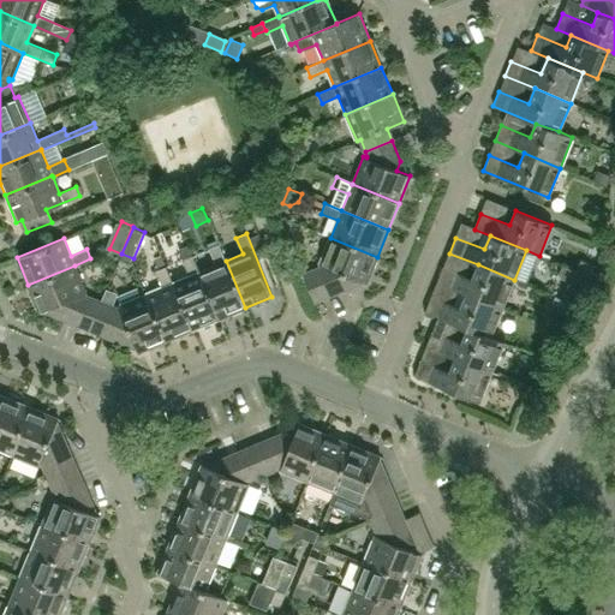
[(366,284),(377,257),(330,238),(320,266),(322,267),(322,268),(318,269),(329,296),(350,287),(353,279),(366,284)]
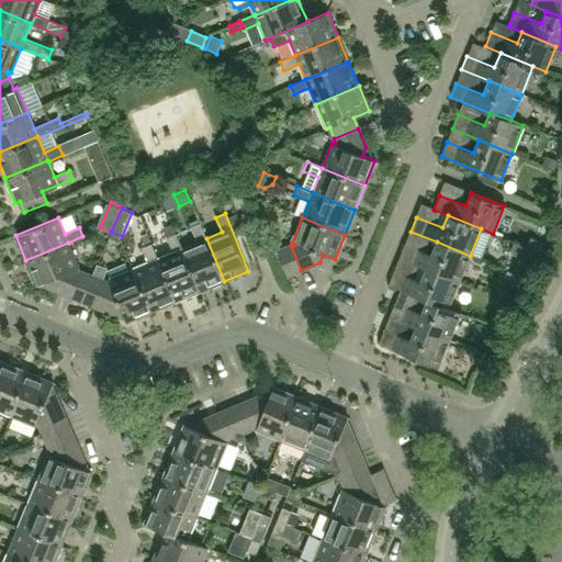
[(224,281),(206,238),(200,224),(199,224),(194,226),(191,227),(197,243),(182,248),(181,248),(199,291),(224,281)]
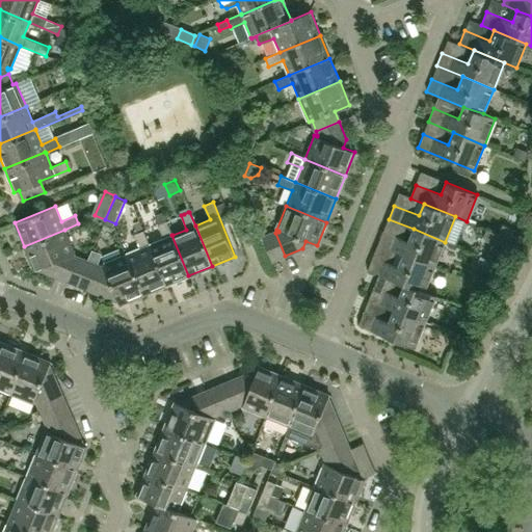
[(188,275),(171,235),(173,235),(166,221),(158,224),(163,239),(149,244),(149,245),(165,286),(188,275)]
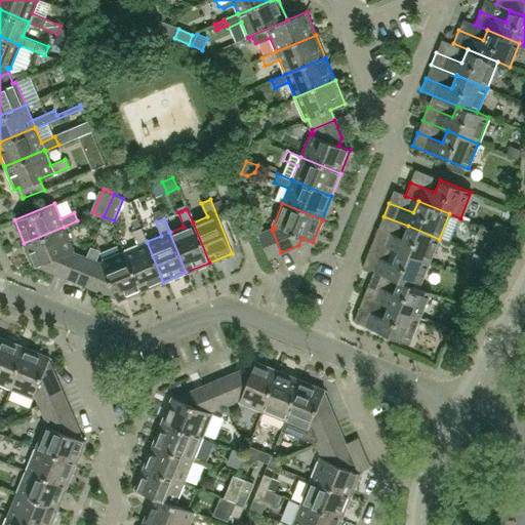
[(495,221),(491,230),(503,235),(507,227),(495,221)]
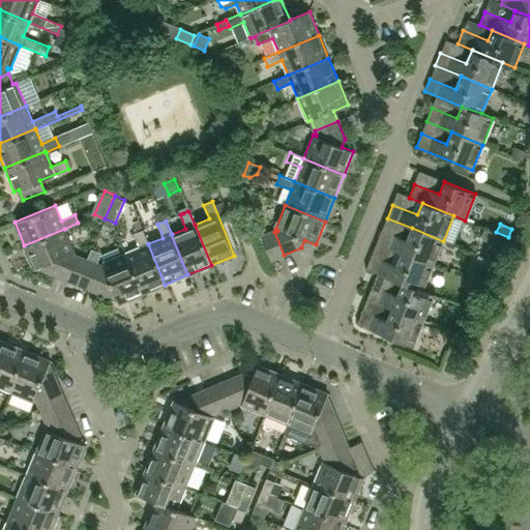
[(433,266),(443,241),(412,228),(407,240),(382,230),(377,243),(402,254),(433,266)]
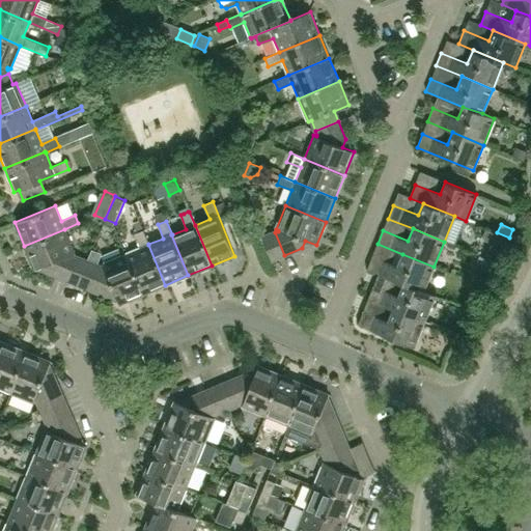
[(66,279),(76,256),(73,255),(72,253),(75,252),(64,229),(24,246),(34,270),(46,264),(49,272),(66,279)]
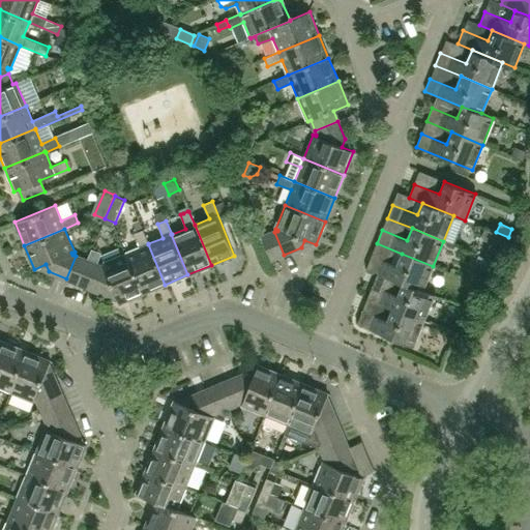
[(483,229),(481,235),(483,240),(502,247),(506,238),(483,229)]
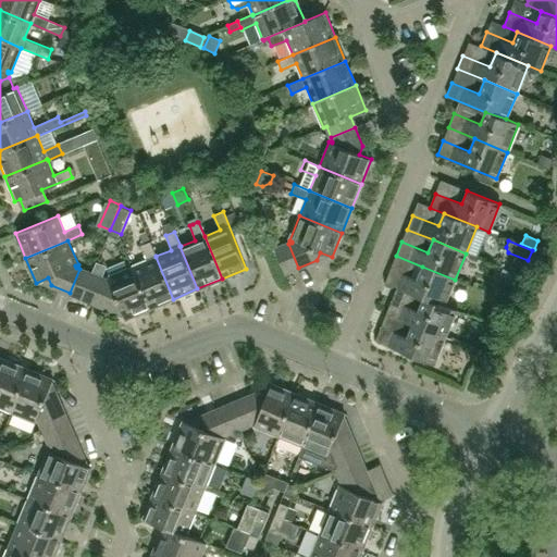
[(173,299),(156,257),(156,256),(150,242),(140,246),(147,260),(132,267),(149,309),(173,299)]
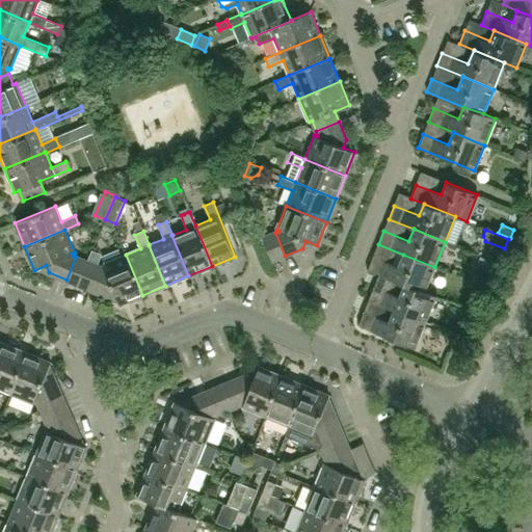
[(285,256),(275,233),(262,238),(271,262),(285,256)]
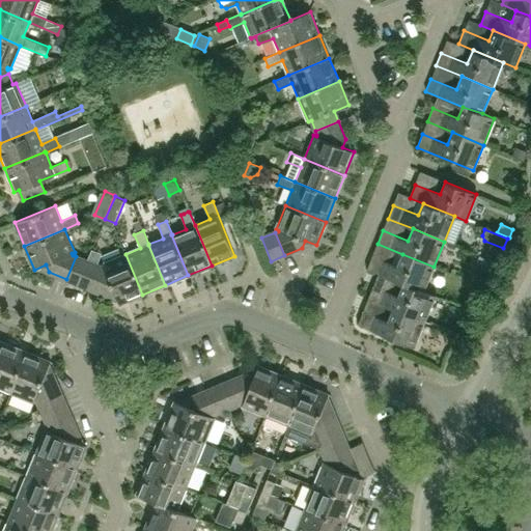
[(142,295),(126,254),(102,264),(103,267),(102,268),(98,266),(88,288),(107,296),(114,294),(118,304),(142,295)]
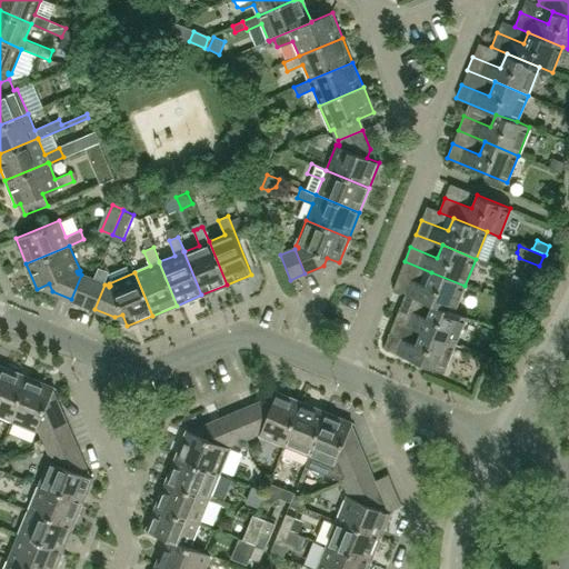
[(453,311),(465,286),(431,272),(426,285),(399,275),(393,288),(432,305),(453,311)]
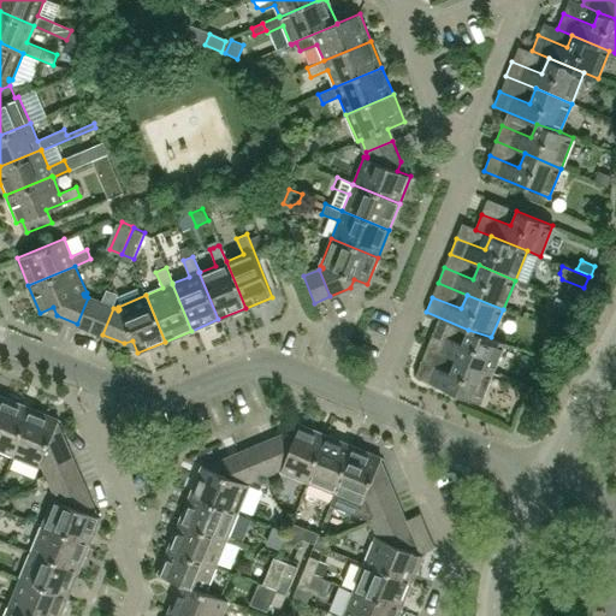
[(90,330),(101,303),(88,297),(77,324),(90,330)]
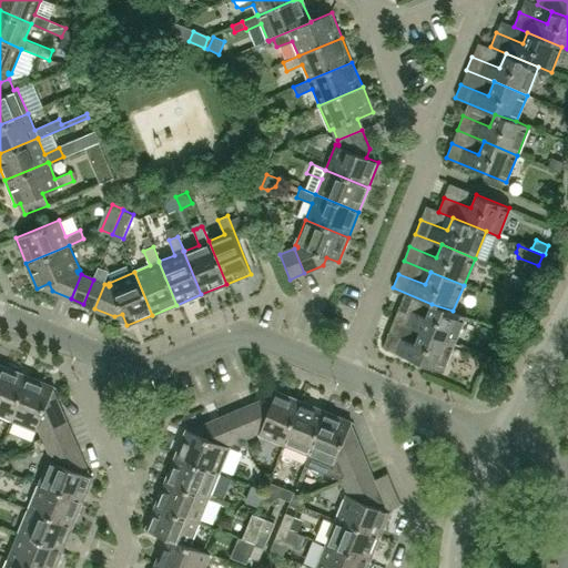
[(94,308),(104,284),(93,280),(83,304),(94,308)]
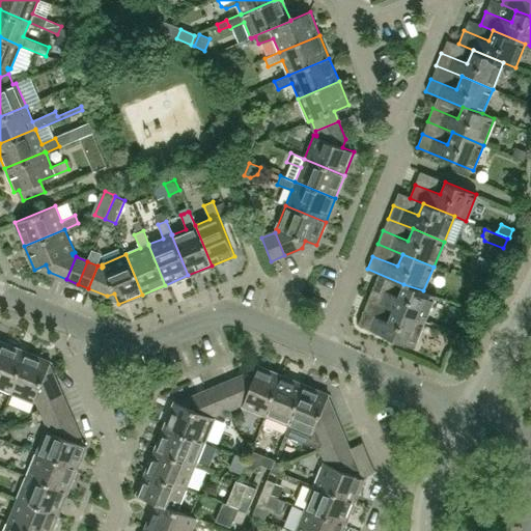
[(424,322),(435,295),(423,290),(403,284),(399,297),(373,286),(368,299),(393,309),(424,322)]
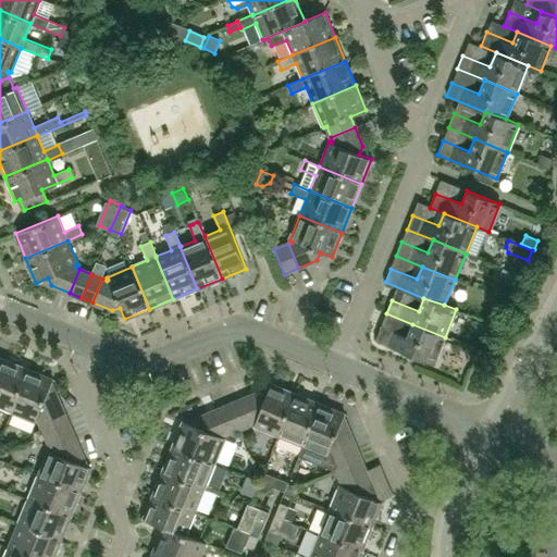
[(434,364),(445,337),(412,324),(408,337),(381,326),(375,341),(434,364)]
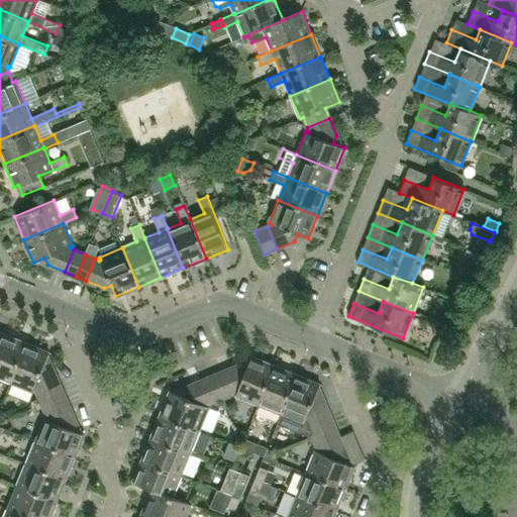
[(0,377),(10,382),(26,342),(4,333),(0,342),(0,377)]
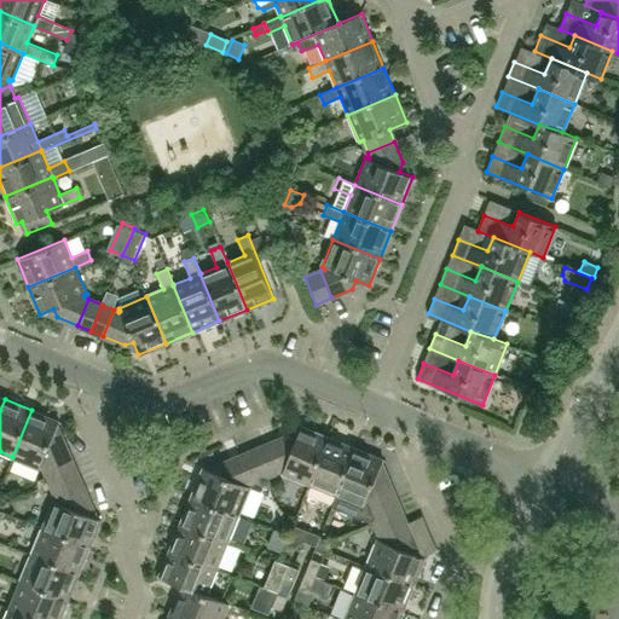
[(71,460),(63,439),(53,435),(59,421),(32,410),(12,457),(40,468),(41,466),(42,467),(45,470),(71,460)]
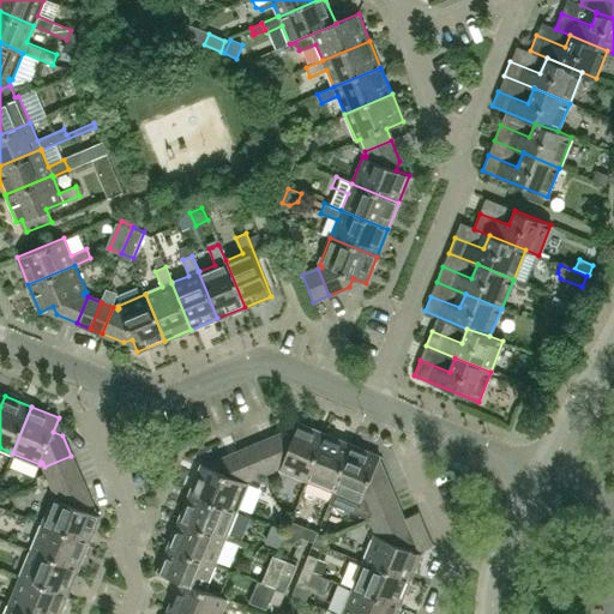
[(307,481),(326,433),(299,422),(293,435),(284,433),(264,441),(275,468),(280,465),(281,467),(280,469),(307,481)]
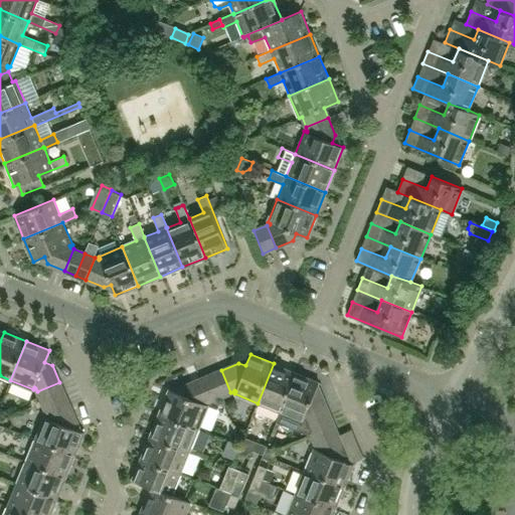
[(280,412),(296,373),(274,363),(258,403),(280,412)]
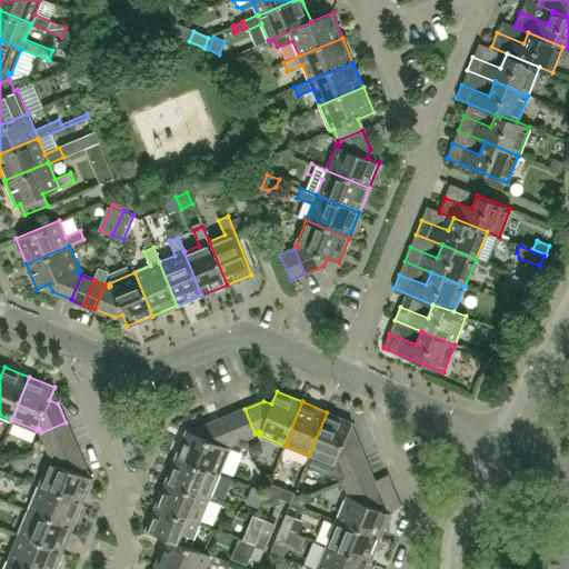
[(255,433),(245,409),(232,413),(242,439),(255,433)]
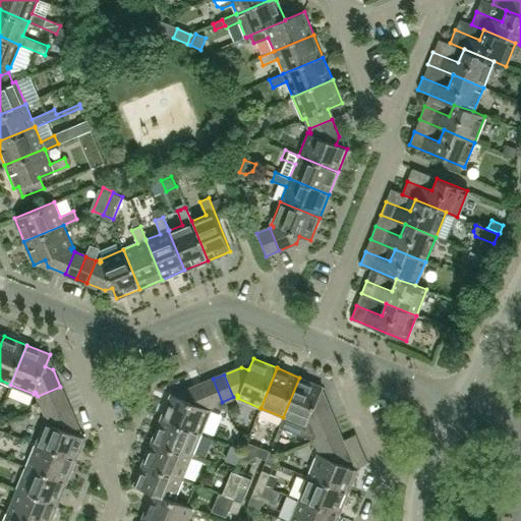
[(333,419),(326,401),(317,398),(323,387),(299,378),(283,417),(305,426),(307,423),(308,424),(309,428),(333,419)]
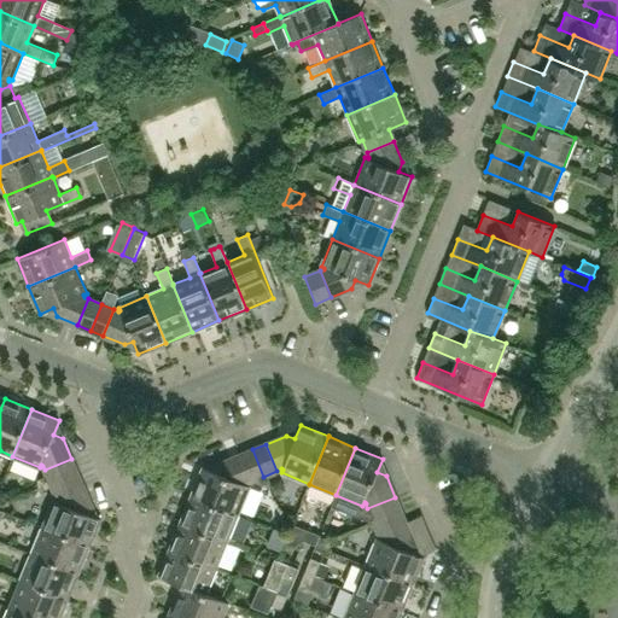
[(263,477),(252,449),(240,455),(251,482),(263,477)]
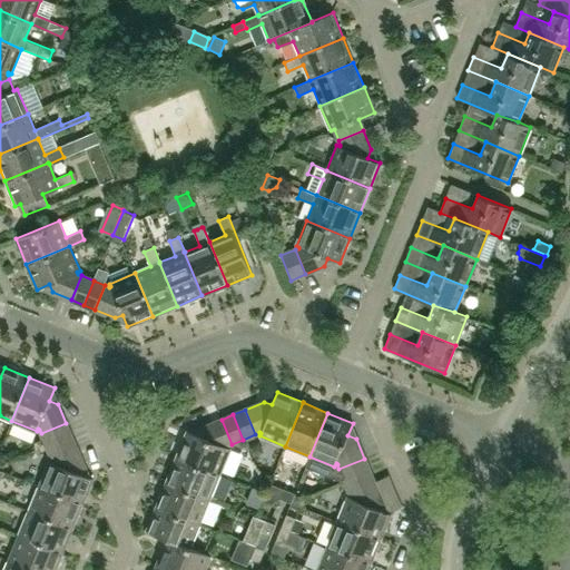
[(219,474),(231,449),(227,448),(228,446),(232,444),(222,420),(203,428),(199,435),(186,431),(176,457),(219,474)]
